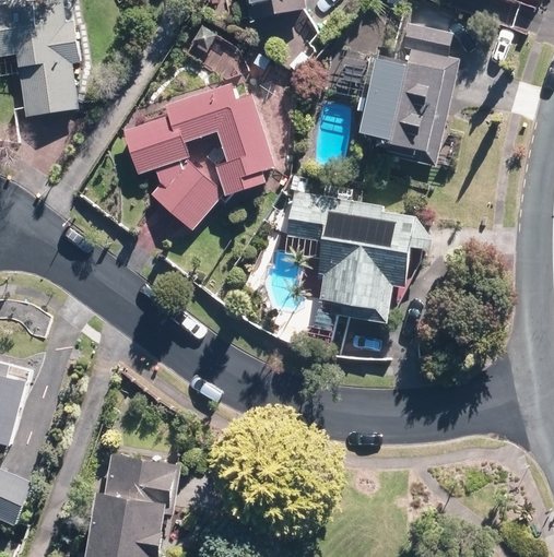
[(0,54),(20,51),(30,114),(77,106),(69,60),(77,59),(70,19),(63,20),(60,0),(0,9),(0,54)]
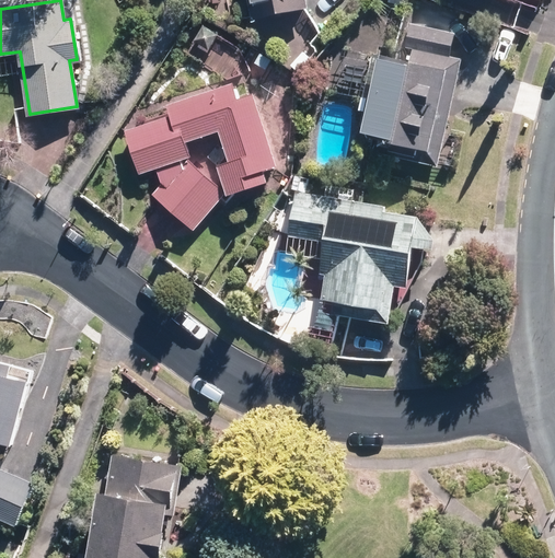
[(247,0),(252,16),(303,7),(302,0),(247,0)]
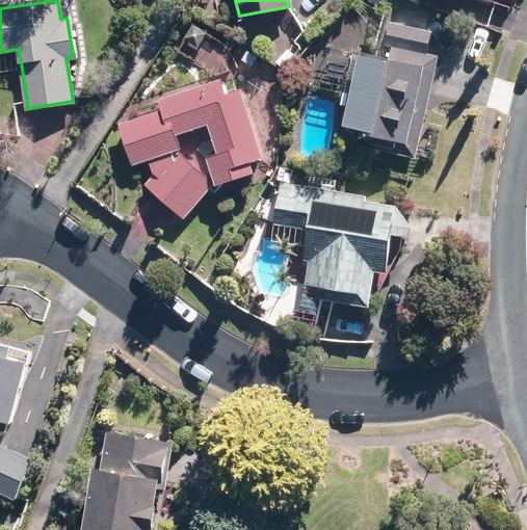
[(425,64),(357,52),(337,129),(410,146),(425,64)]
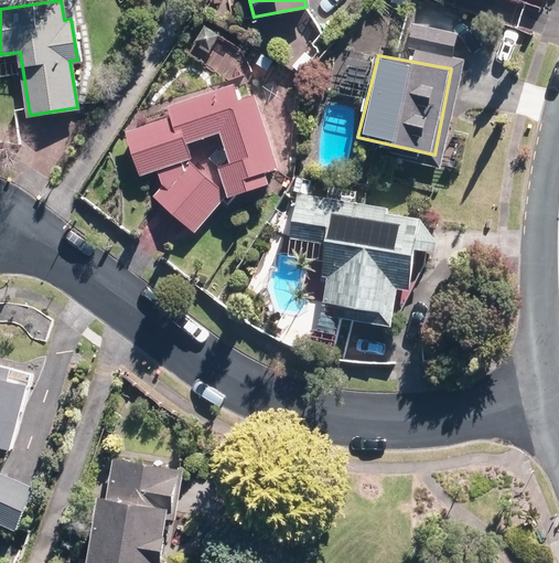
[(148,199),(196,232),(226,197),(271,184),(268,173),(282,169),(259,96),(240,101),(236,85),(165,107),(170,116),(122,134),(138,177),(156,172),(159,184),(148,199)]
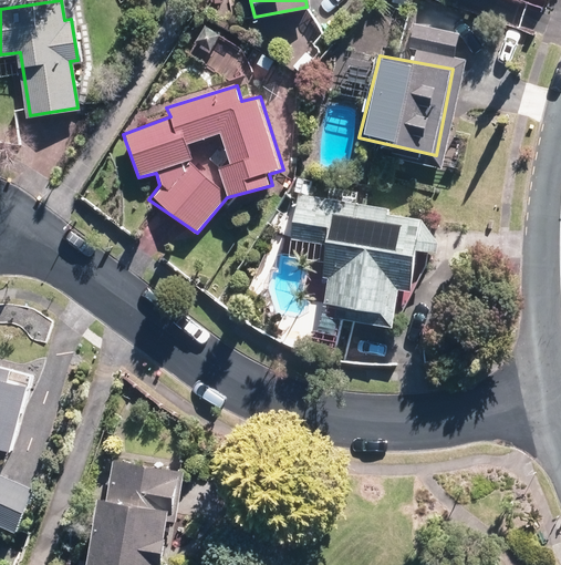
[(339,276),(331,318),(394,327),(398,288),(412,290),(424,219),(387,215),(388,207),(295,196),(289,243),(325,246),(321,274),(339,276)]
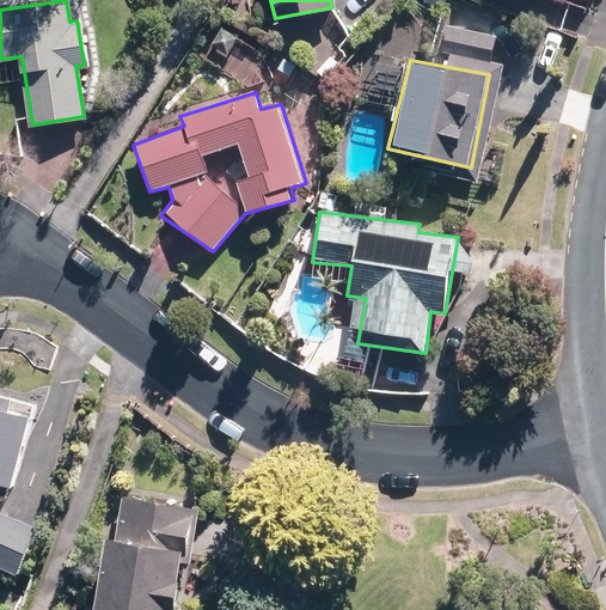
[(0,562),(16,569),(32,532),(0,517),(0,476),(7,479),(24,416),(6,412),(8,402),(0,400),(0,562)]
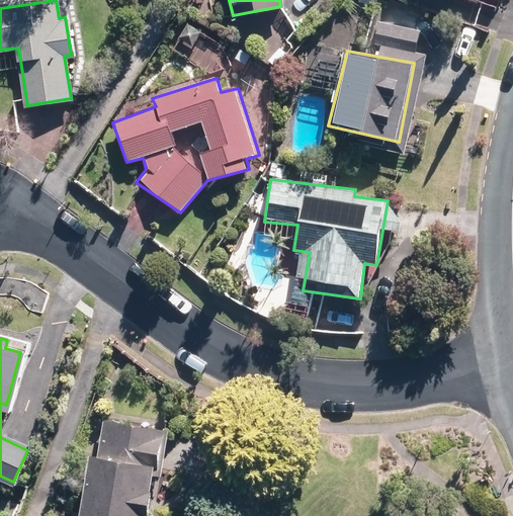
[(144,515),(160,437),(104,426),(86,515),(144,515)]
